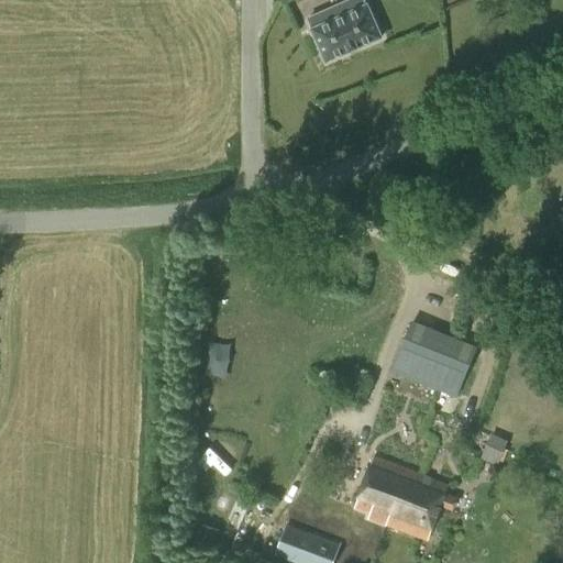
[(364,7),(361,0),(351,0),(309,19),(313,29),(312,29),(327,61),(379,37),(365,6),(364,7)]
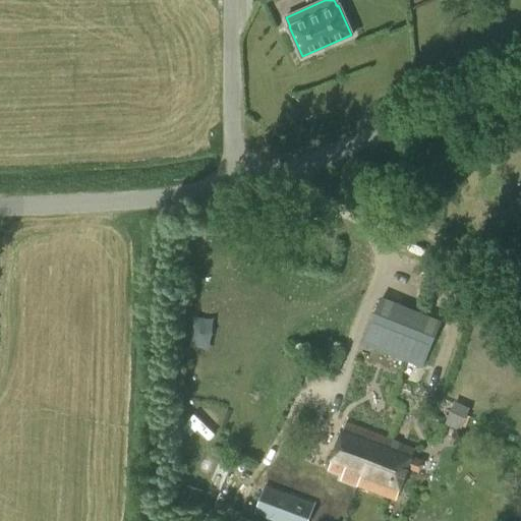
[(421,367),(441,321),(380,296),(361,343),(421,367)]
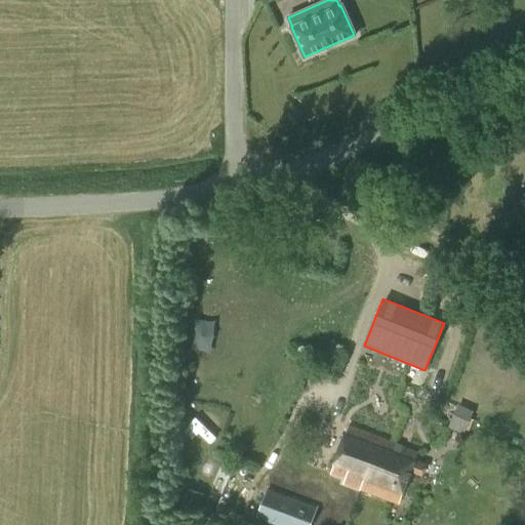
[(469,431),(476,406),(459,401),(451,426),(469,431)]
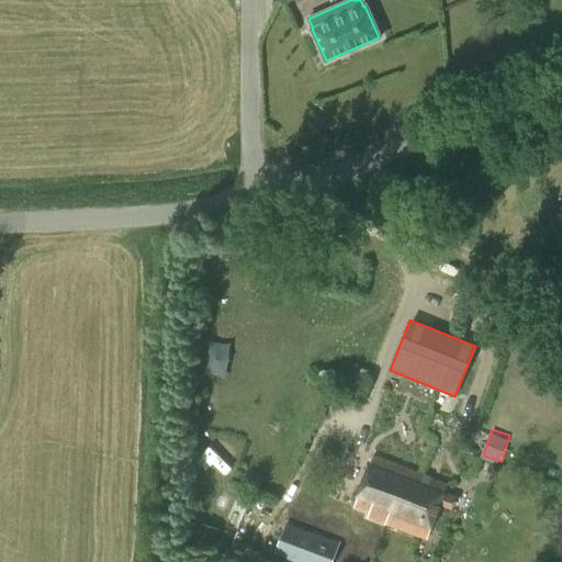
[(222,468),(237,456),(225,438),(209,450),(222,468)]
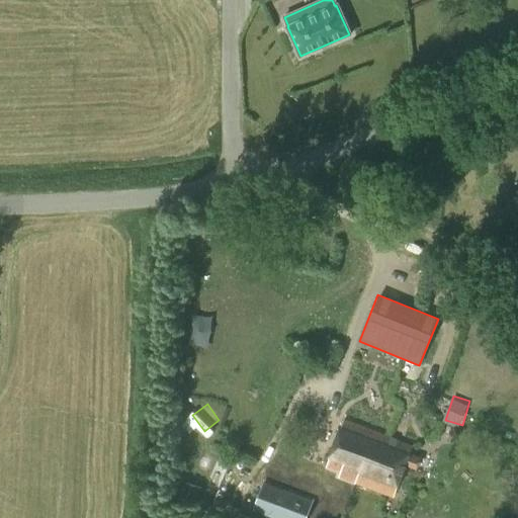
[(344,419),(326,467),(340,472),(339,475),(355,482),(393,495),(404,465),(415,469),(417,465),(418,466),(420,460),(419,460),(420,458),(408,454),(411,446),(400,442),(401,439),(387,434),(344,419)]
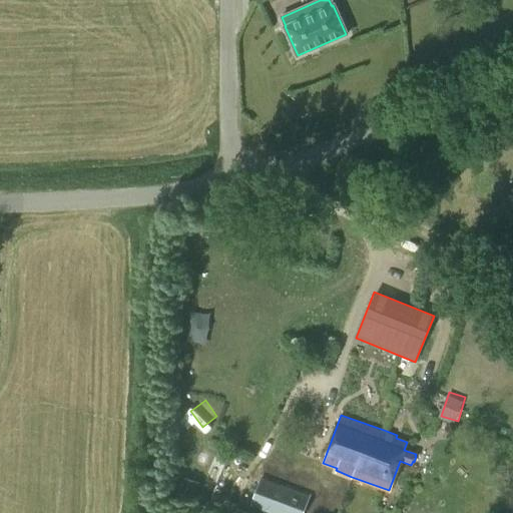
[(268,512),(303,512),(309,497),(261,479),(247,512),(261,512),(262,511),(268,512)]
